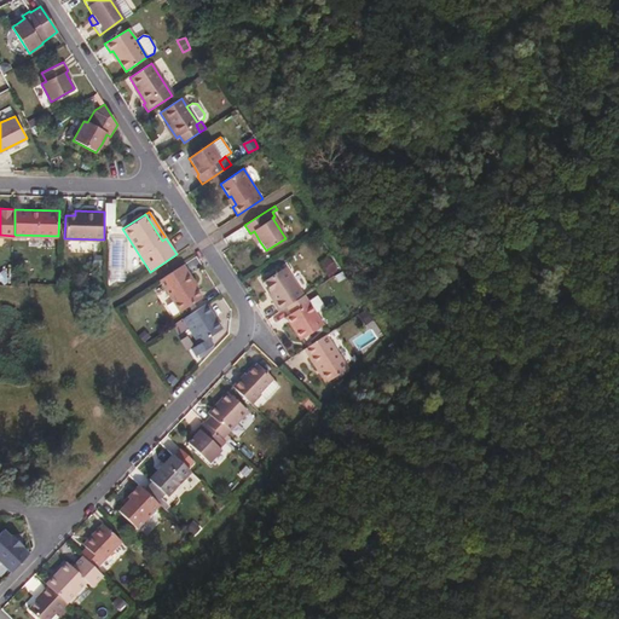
[(254,231),(250,233),(256,244),(260,242),(254,231)]
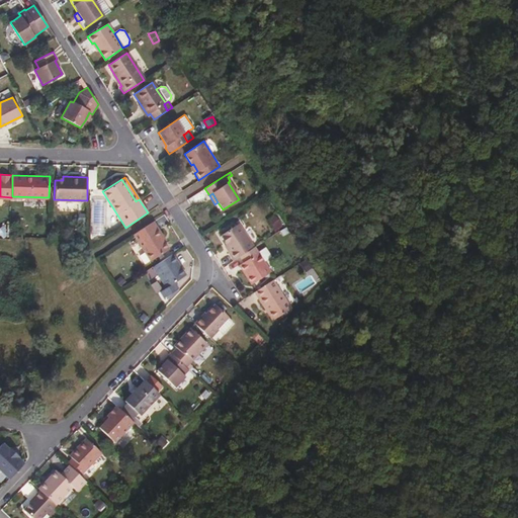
[(272,231),(281,228),(277,216),(268,219),(272,231)]
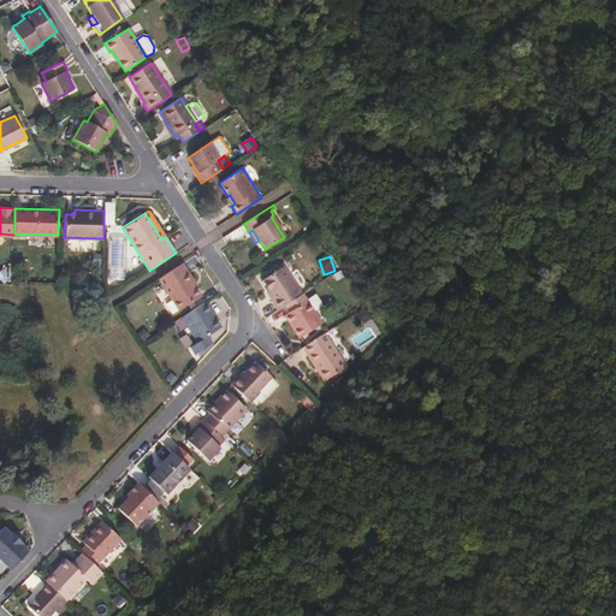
[(182,264),(158,278),(178,309),(200,296),(194,286),(190,282),(191,278),(182,264)]
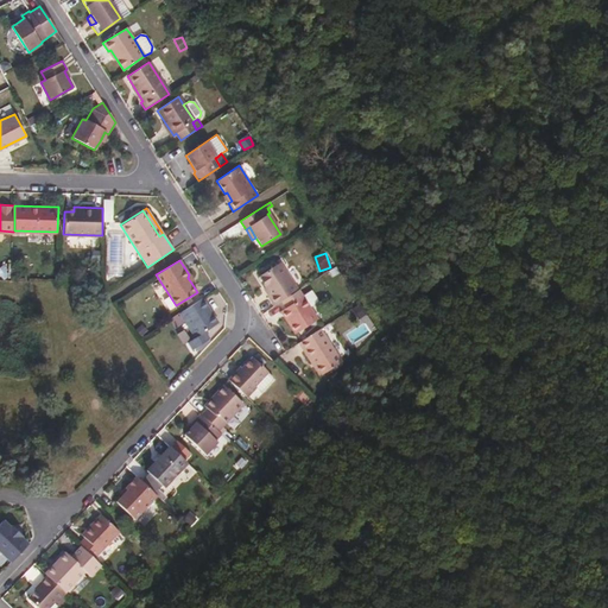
[(268,296),(273,305),(282,301),(295,291),(278,264),(259,276),(266,285),(271,295),(268,296)]
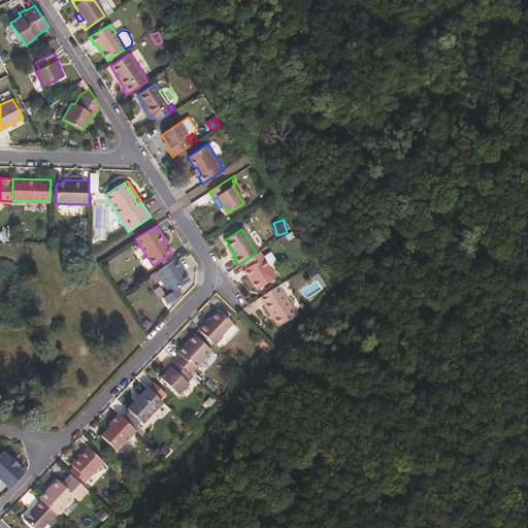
[(256,253),(244,261),(248,266),(245,268),(250,274),(249,277),(256,289),(276,276),(269,265),(263,256),(260,251),(256,253)]
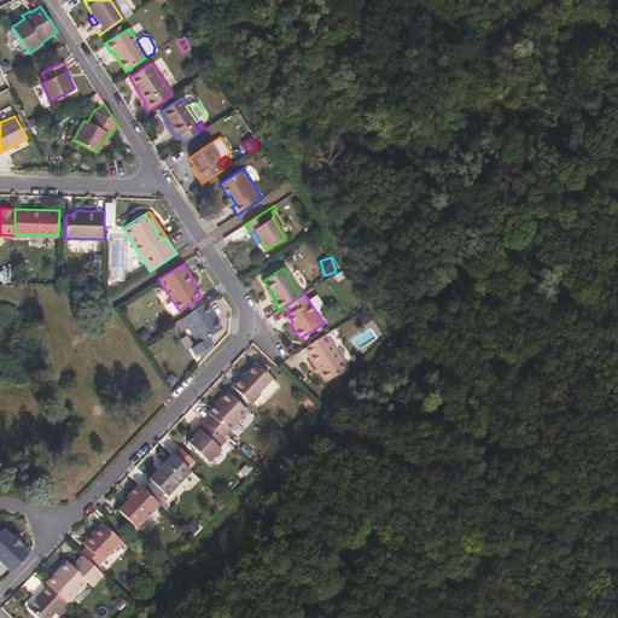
[(316,293),(308,299),(315,310),(324,305),(316,293)]
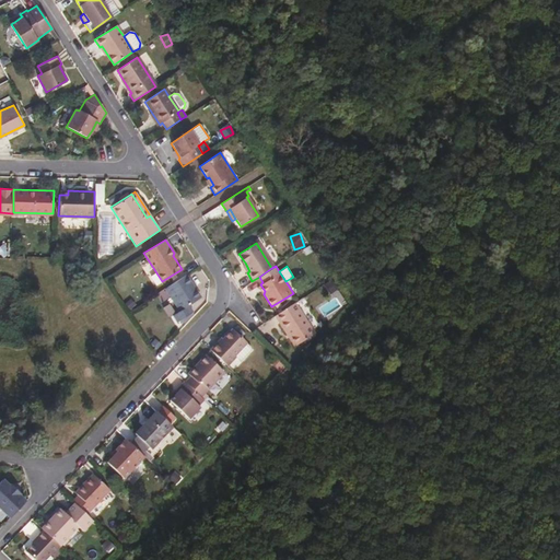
[(186,275),(165,289),(178,310),(173,314),(177,322),(191,313),(188,305),(197,299),(191,291),(195,289),(186,275)]
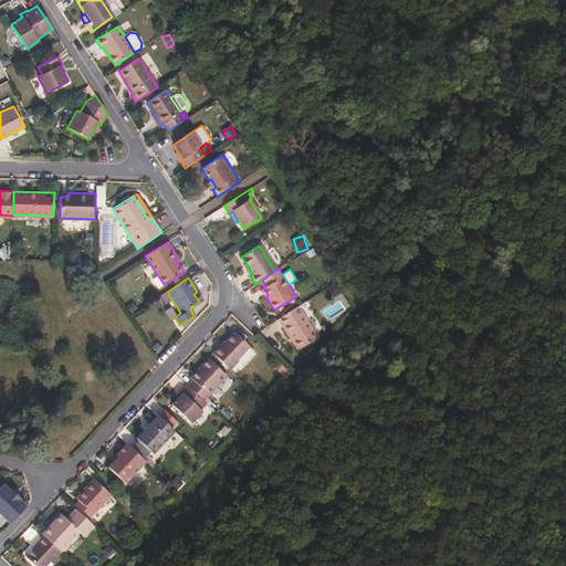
[(336,283),(326,287),(332,297),(341,293),(336,283)]
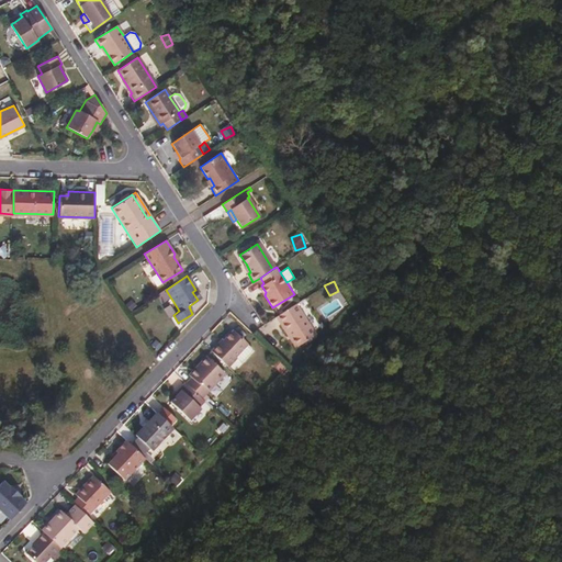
[(295,303),(277,316),(281,324),(284,322),(292,336),(290,337),(295,347),(315,334),(295,303)]
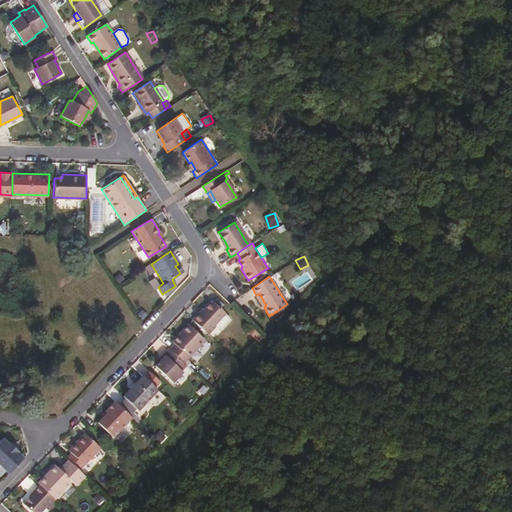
[(259,293),(256,295),(264,307),(266,306),(259,293)]
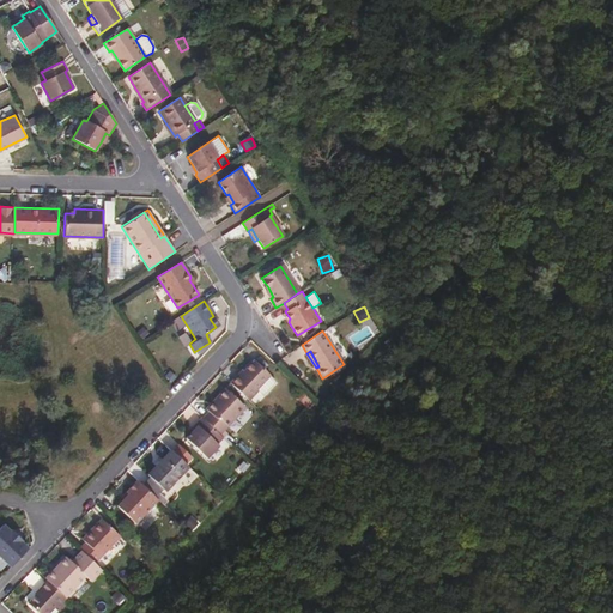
[(255,359),(231,382),(249,399),(259,389),(258,388),(269,376),(271,374),(255,359)]
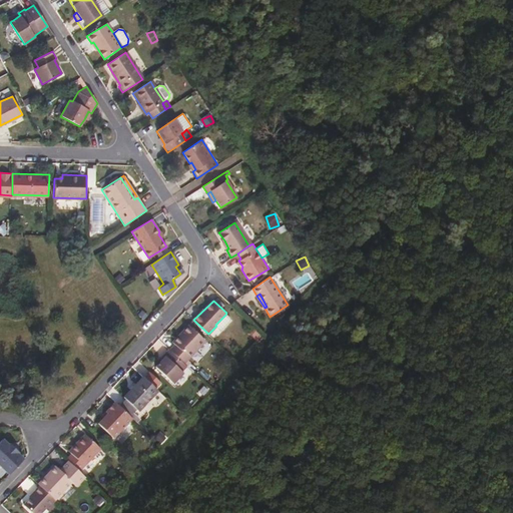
[(229,319),(225,315),(215,325),(216,326),(221,330),(230,321),(229,319)]
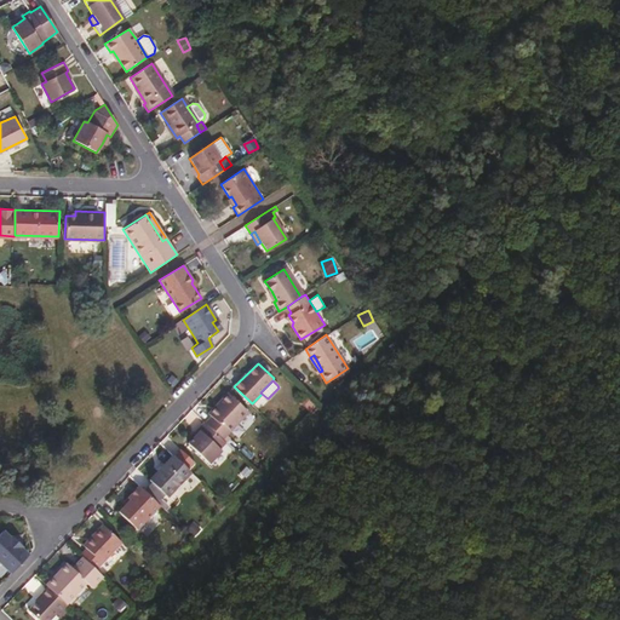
[(212,415),(206,422),(223,438),(228,434),(250,411),(229,391),(216,405),(219,407),(212,415)]
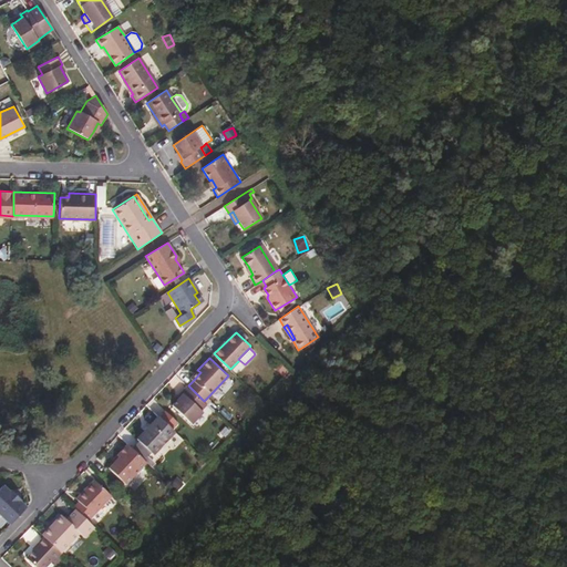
[(192,378),(194,380),(200,372),(197,370),(192,378)]
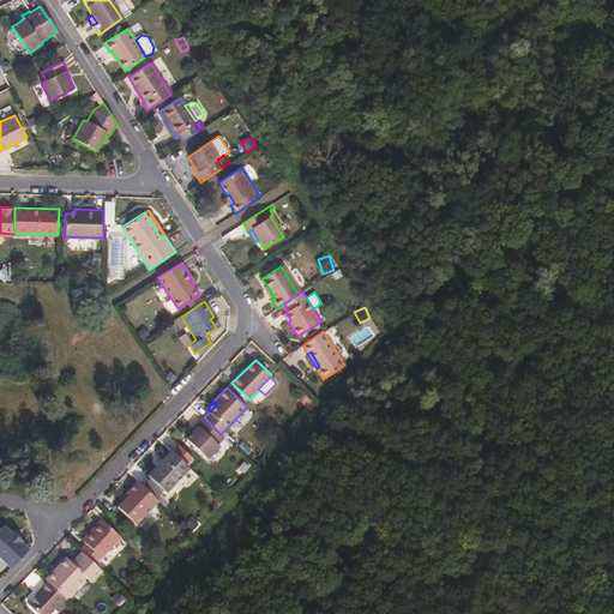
[(221,434),(204,417),(197,425),(199,427),(194,432),(188,438),(209,457),(221,445),(220,443),(224,437),(221,434)]
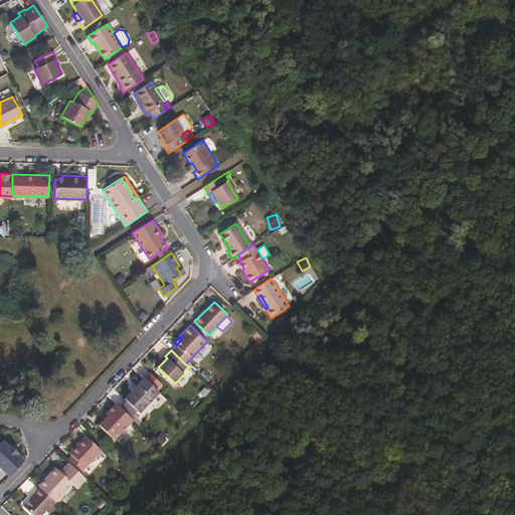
[(204,399),(211,393),(205,386),(198,393),(204,399)]
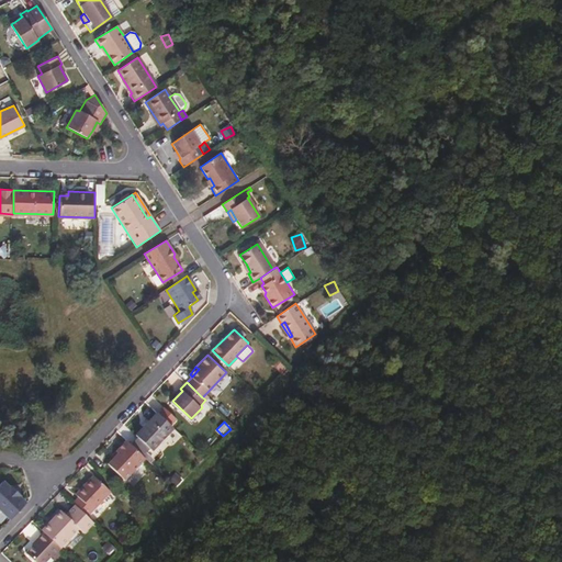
[(146,457),(127,438),(116,450),(119,452),(114,457),(109,462),(125,479),(146,457)]
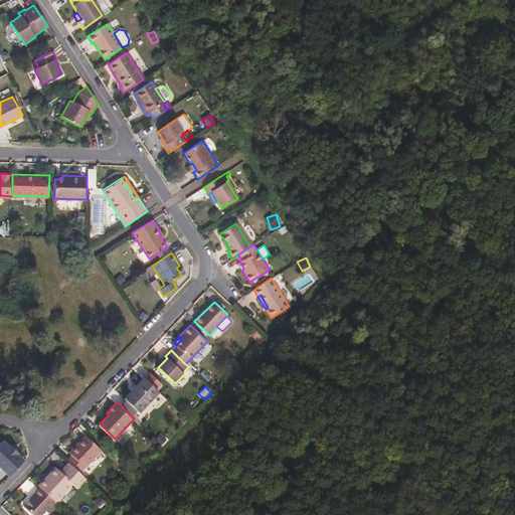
[(162,447),(168,440),(161,433),(155,440),(162,447)]
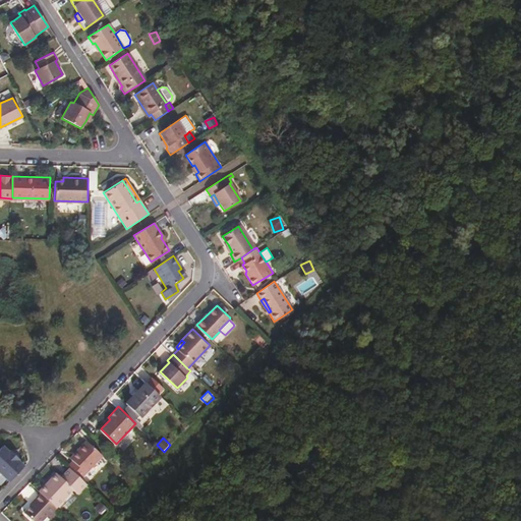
[(69,465),(71,467),(81,477),(104,455),(88,440),(76,451),(78,453),(73,458),(74,460),(69,465)]
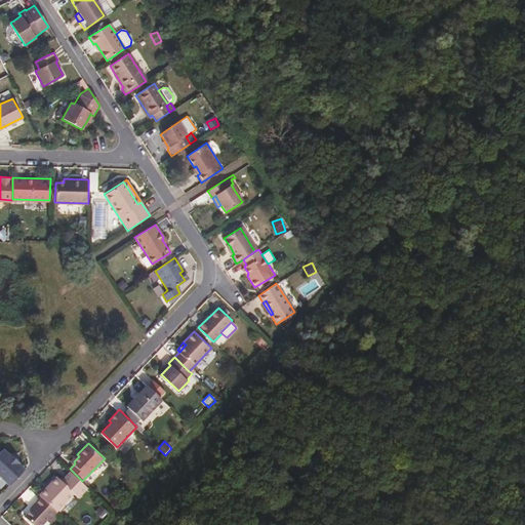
[(0,473),(11,483),(27,468),(21,461),(22,460),(12,451),(10,452),(4,447),(3,448),(0,451),(0,473)]
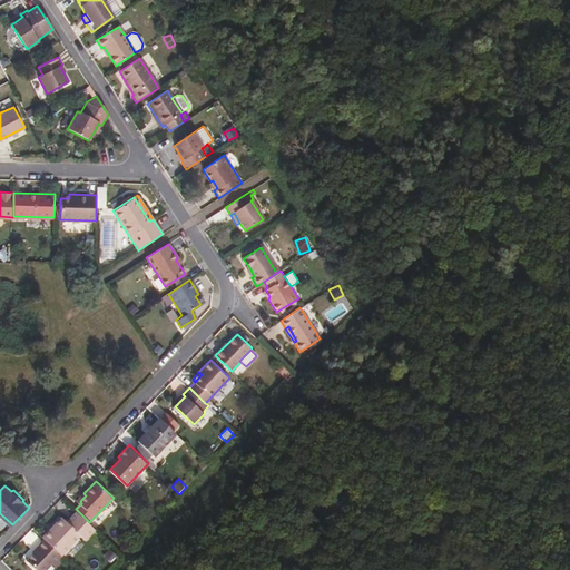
[(46,538),(64,553),(81,533),(87,538),(96,529),(89,522),(78,511),(69,520),(64,516),(45,537),(46,538)]
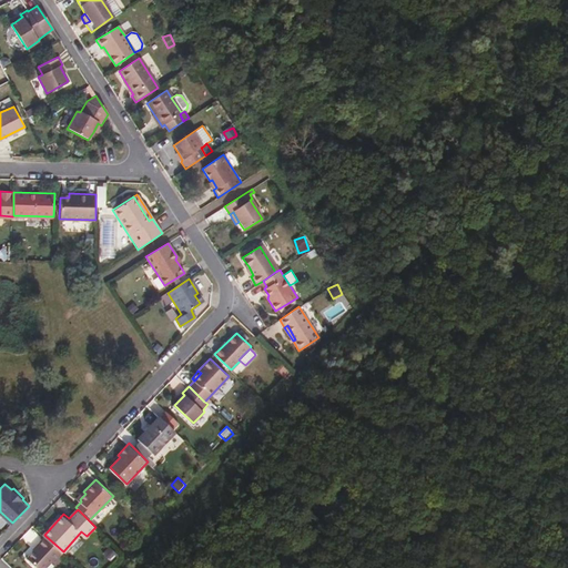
[(53,561),(63,551),(46,536),(39,544),(40,545),(28,557),(39,567),(44,567),(52,560),(53,561)]
